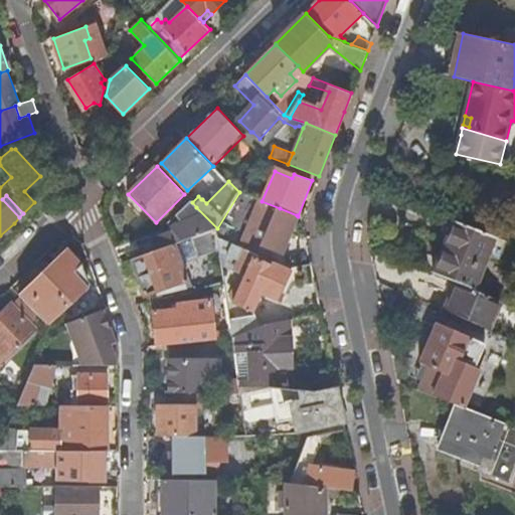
[(173,244),(217,228),(196,207),(192,210),(197,216),(170,226),(173,230),(154,238),(158,249),(173,244)]
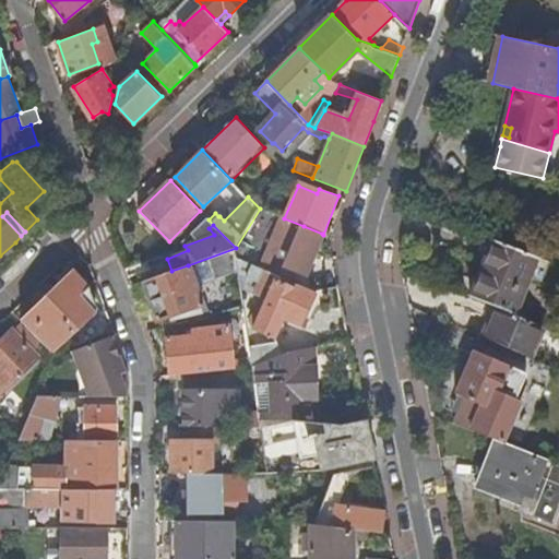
[(306,274),(322,234),(304,226),(286,266),(306,274)]
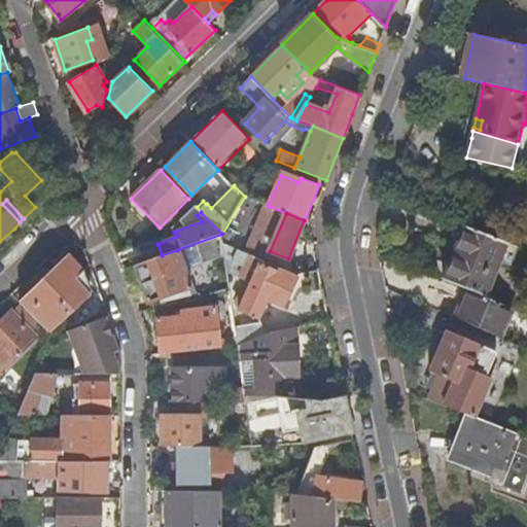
[(464,225),(454,252),(496,270),(507,242),(464,225)]
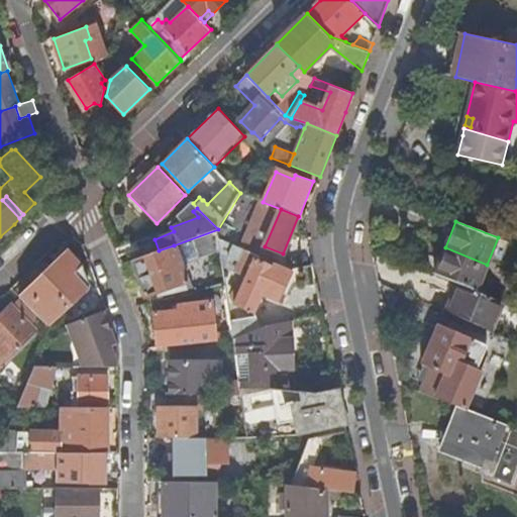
[(159,250),(132,261),(145,296),(162,291),(164,296),(189,286),(174,245),(159,250)]
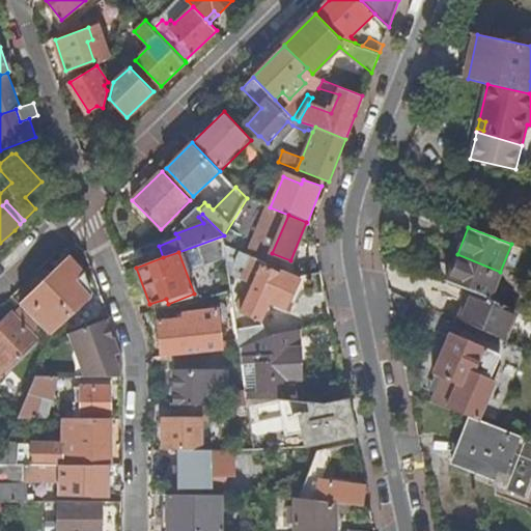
[(447,282),(471,291),(488,300),(500,272),(457,254),(447,282)]
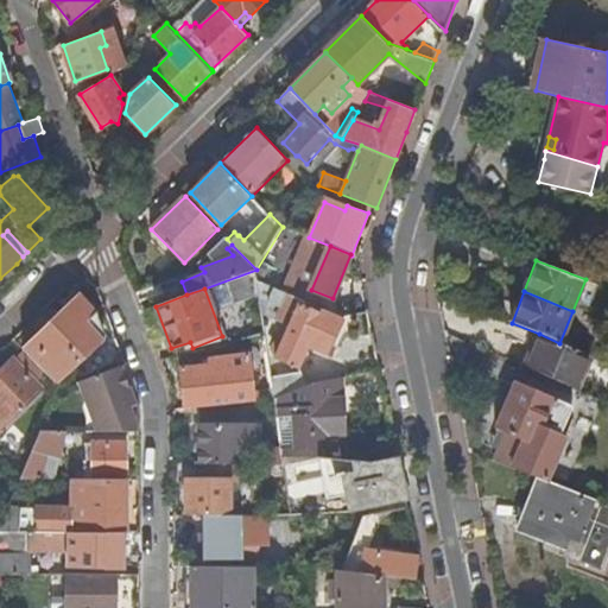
[(33,340),(25,349),(54,379),(61,386),(70,375),(68,372),(103,339),(105,337),(97,312),(80,295),(70,304),(70,305),(35,341),(33,340)]
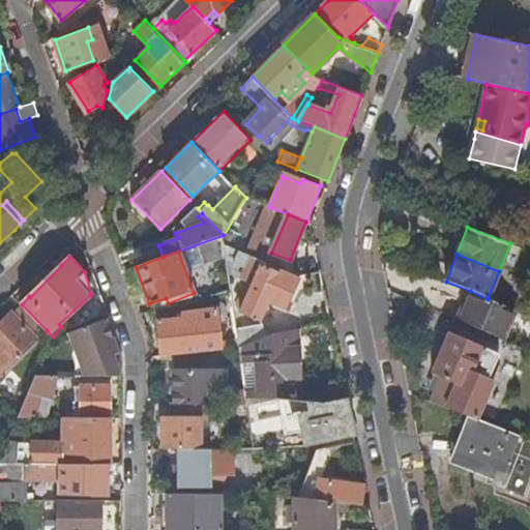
[(299,275),(251,257),(241,281),(248,283),(240,303),(239,307),(242,314),(261,321),(269,304),(284,311),(298,276),(299,275)]
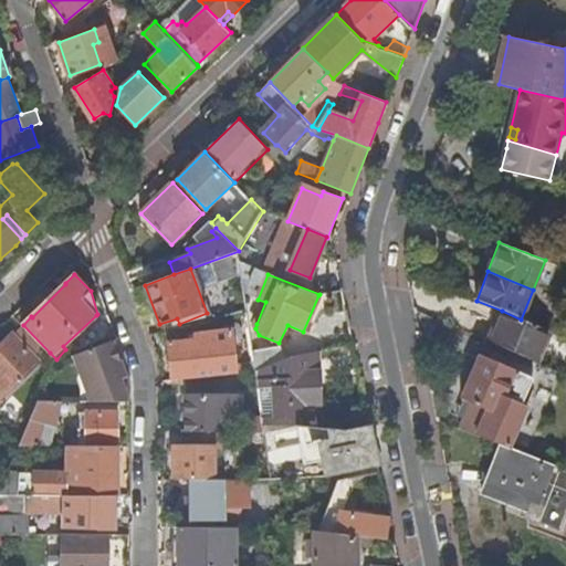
[(502,311),(489,341),(538,362),(551,332),(521,320),(502,311)]
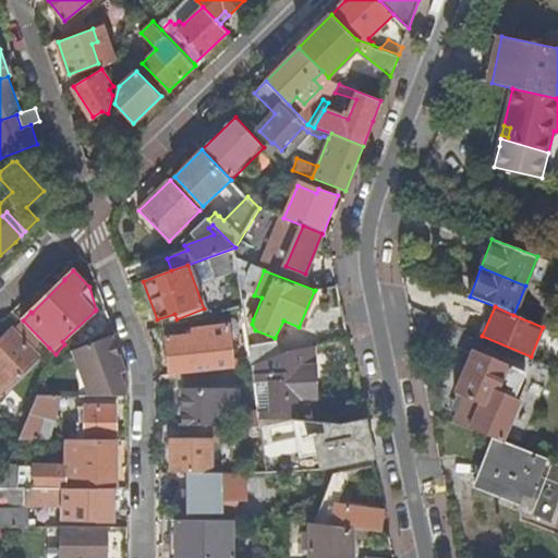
[(167,338),(171,376),(184,374),(190,374),(253,366),(252,358),(232,360),(229,326),(194,330),(194,336),(189,336),(167,338)]
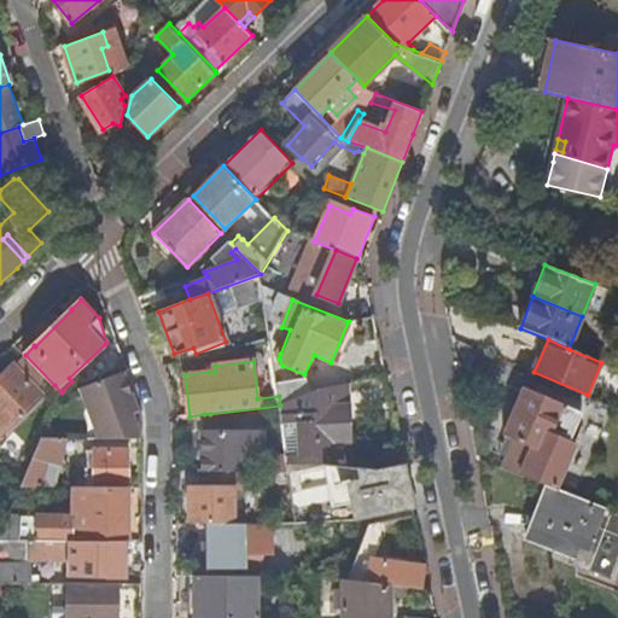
[(0,377),(0,437),(44,394),(15,363),(0,377)]
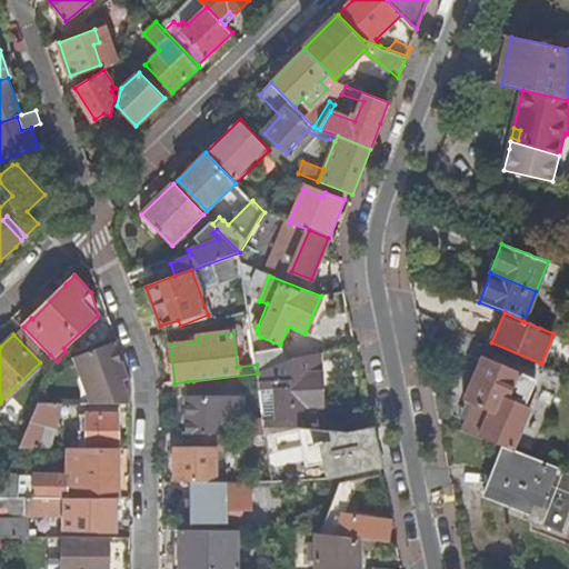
[(126,380),(113,342),(81,353),(87,373),(81,375),(86,391),(87,403),(122,403),(121,381),(126,380)]
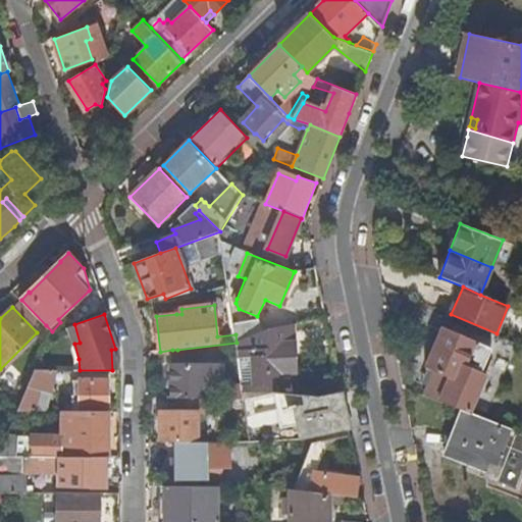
[(258,319),(233,322),(236,334),(237,343),(265,331),(258,319)]
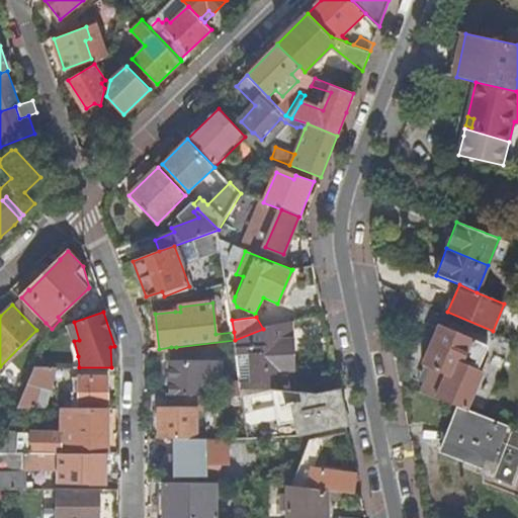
[(290,322),(263,329),(235,340),(236,344),(253,345),(252,366),(254,366),(254,385),(287,386),(288,369),(295,370),(296,344),(289,344),(290,322)]
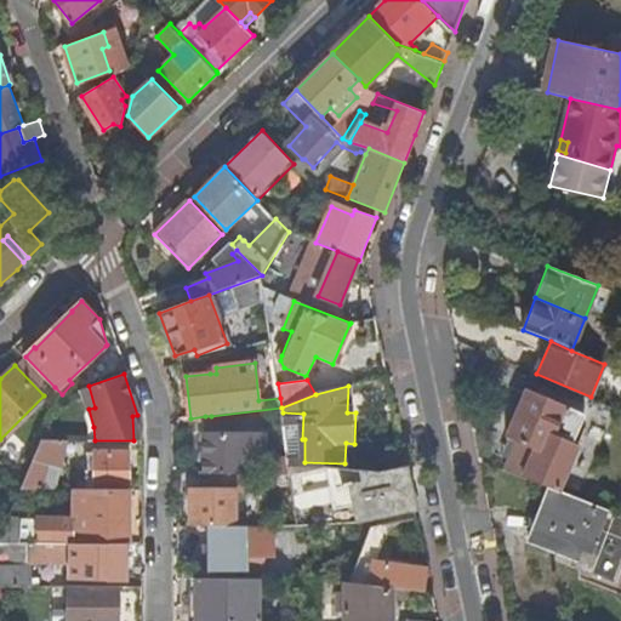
[(62,394),(55,387),(40,417),(51,422),(63,396),(62,394)]
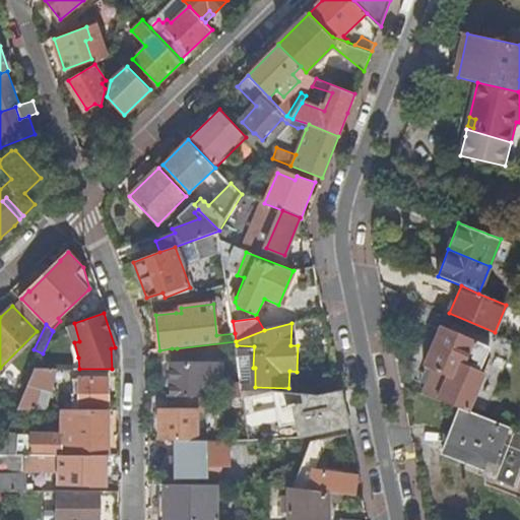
[(425,394),(461,409),(469,411),(485,373),(480,371),(491,346),(442,325),(426,366),(434,370),(425,394)]
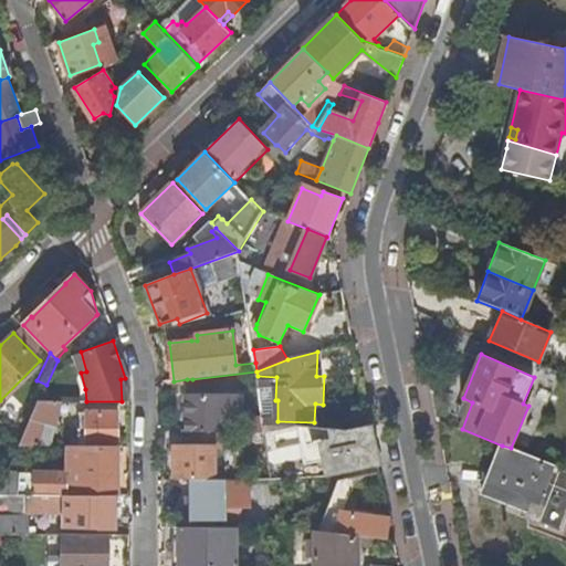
[(186,396),(185,431),(223,432),(223,398),(186,396)]
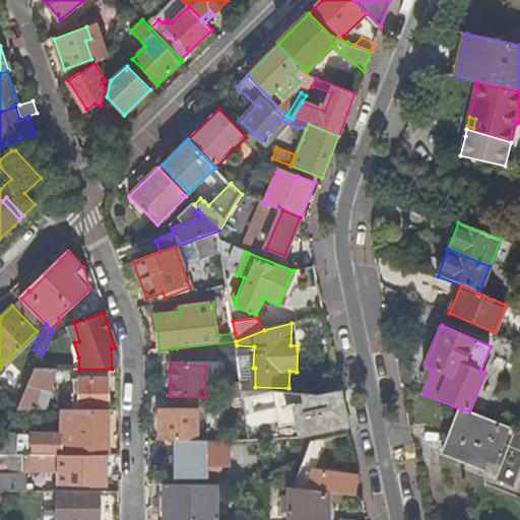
[(52,392),(55,369),(37,370),(20,405),(18,409),(37,409),(42,388),(52,392)]
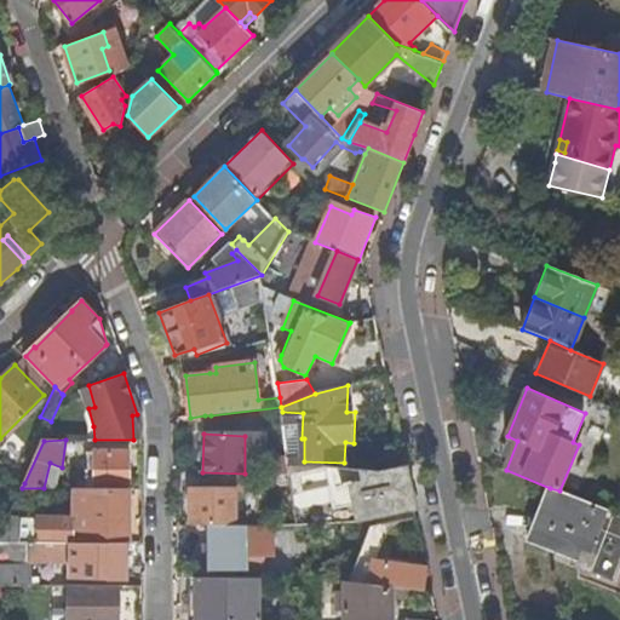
[(89,488),(127,489),(127,452),(95,453),(95,459),(87,459),(89,488)]
